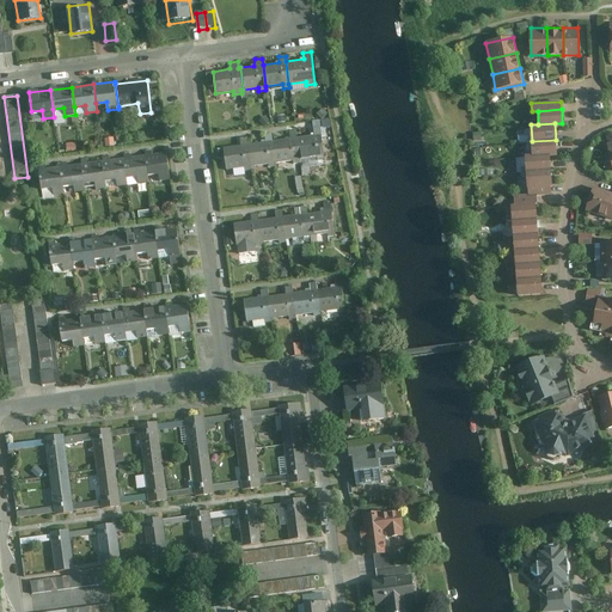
[(273,140),(275,161),(292,160),(293,164),(300,163),(300,159),(298,138),(297,130),(289,132),(289,138),(273,140)]
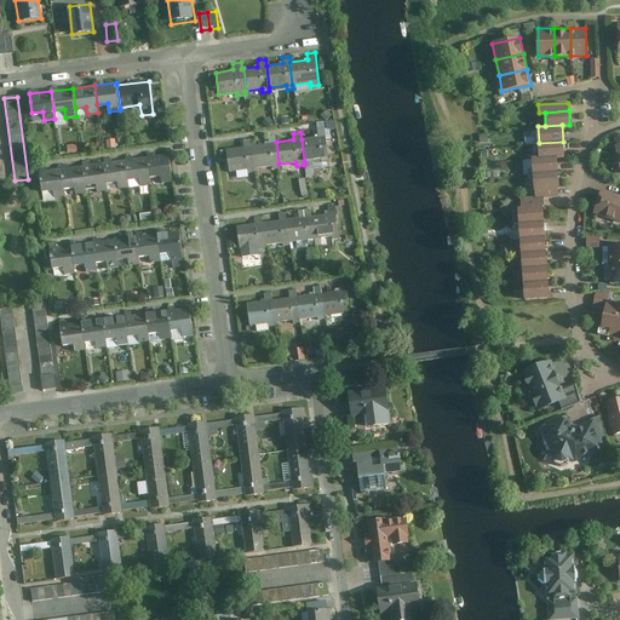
[(268,143),(251,145),(254,167),(271,166),(271,170),(280,168),(279,164),(276,142),(275,136),(268,136),(268,143)]
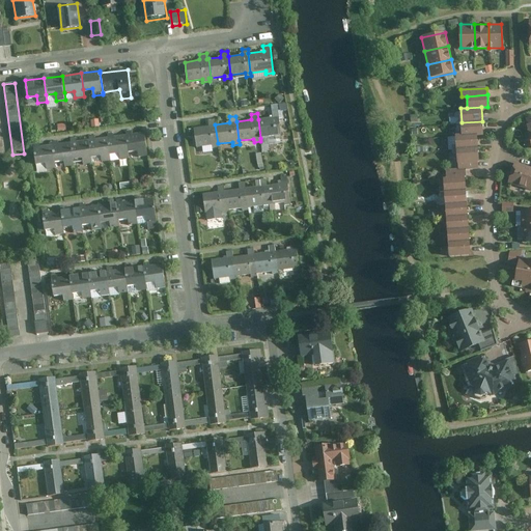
[(279,116),(258,119),(260,138),(282,135),(279,116)]
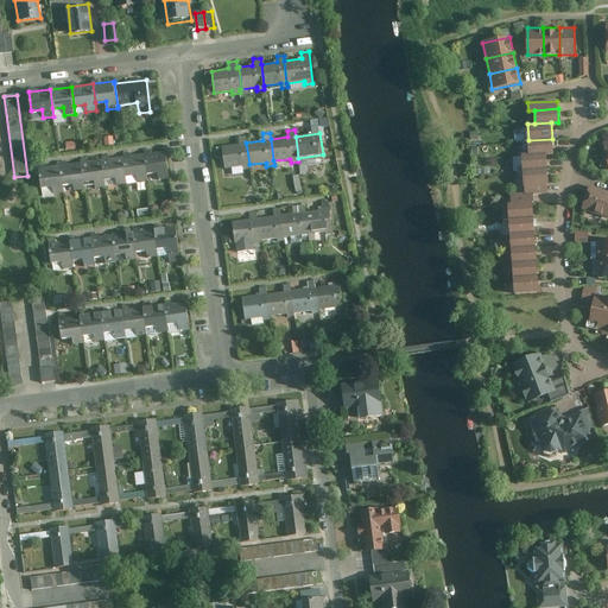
[(249,169),(249,164),(246,143),(245,137),(238,137),(238,144),(221,146),(225,168),(242,165),(242,170),(249,169)]
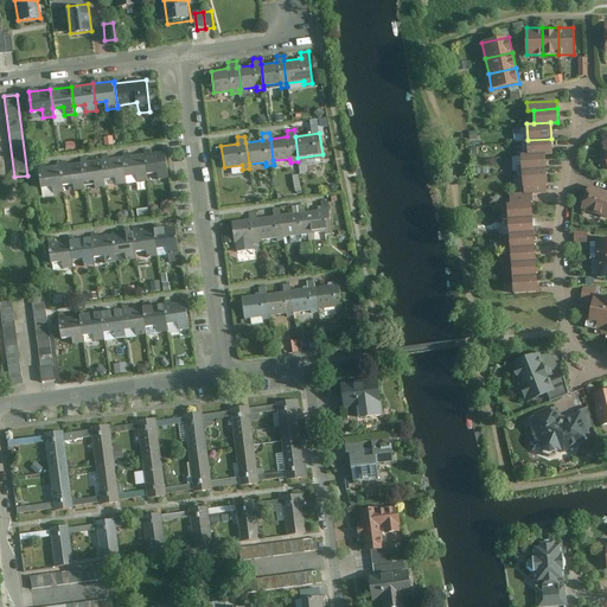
[(551,139),(528,140),(528,154),(545,152),(551,152),(551,139)]
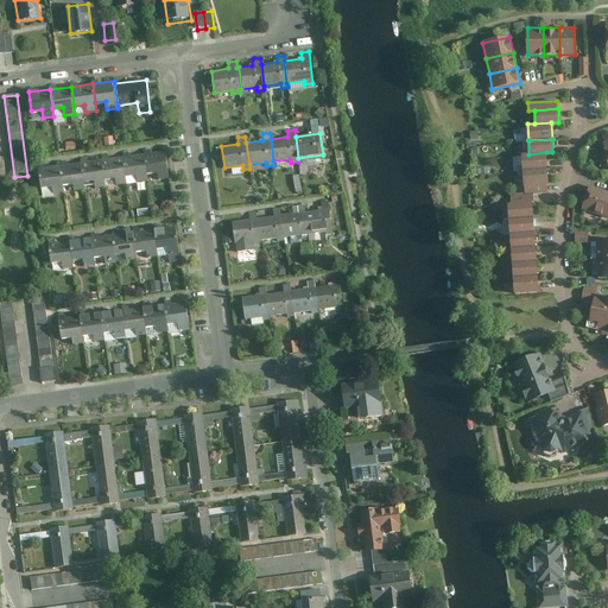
[(146,154),(149,175),(159,172),(159,179),(170,178),(166,152),(146,154)]
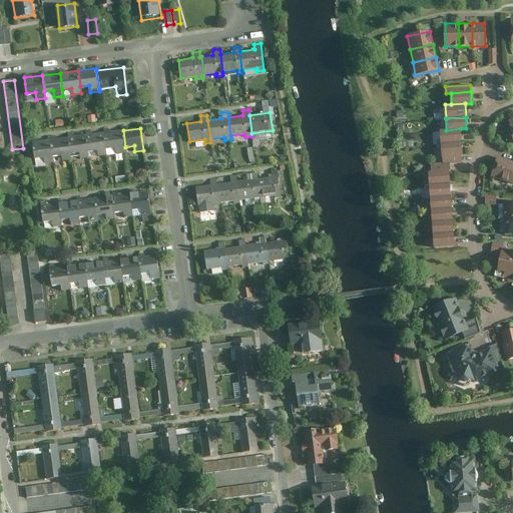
[(441,142),(462,141),(461,128),(446,130),(440,130),(441,142)]
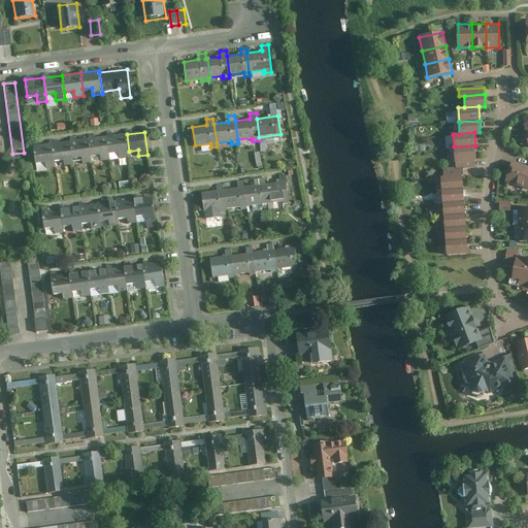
[(127,134),(107,137),(109,154),(120,152),(121,158),(129,157),(129,152),(127,134)]
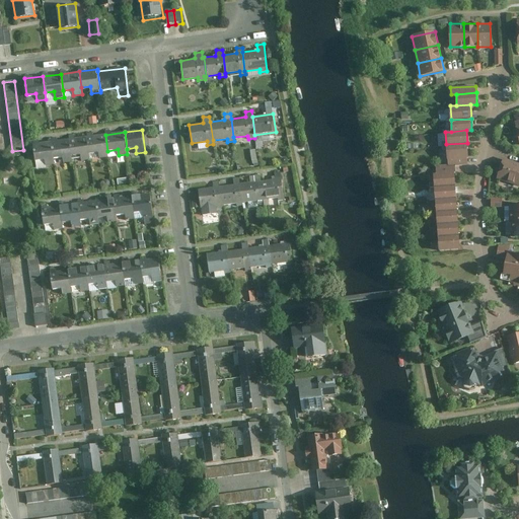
[(88,137),(90,153),(98,152),(99,158),(108,157),(107,151),(105,135),(88,137)]
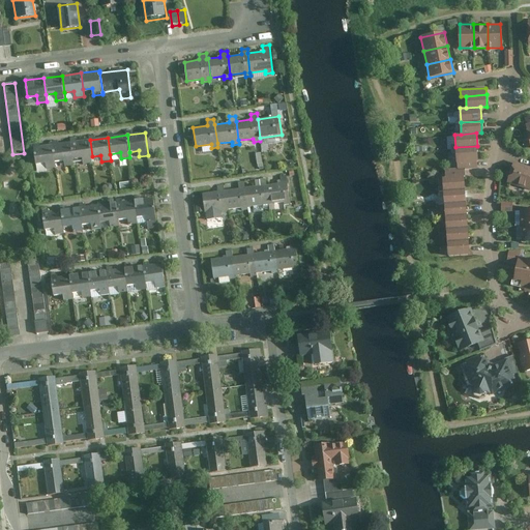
[(90,140),(71,142),(74,158),(83,157),(84,164),(92,163),(92,156),(90,140)]
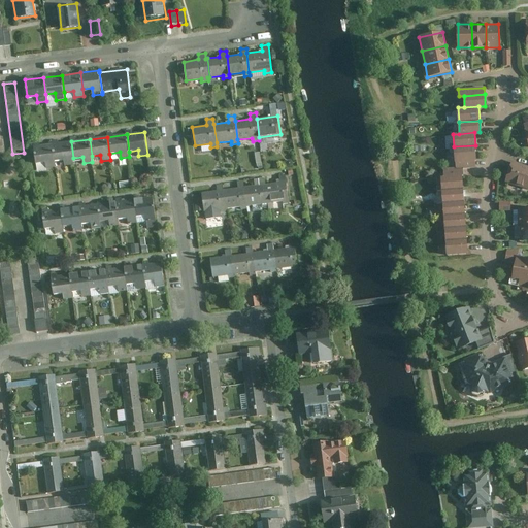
[(71,141),(53,143),(55,160),(64,159),(65,166),(74,164),(73,158),(71,141)]
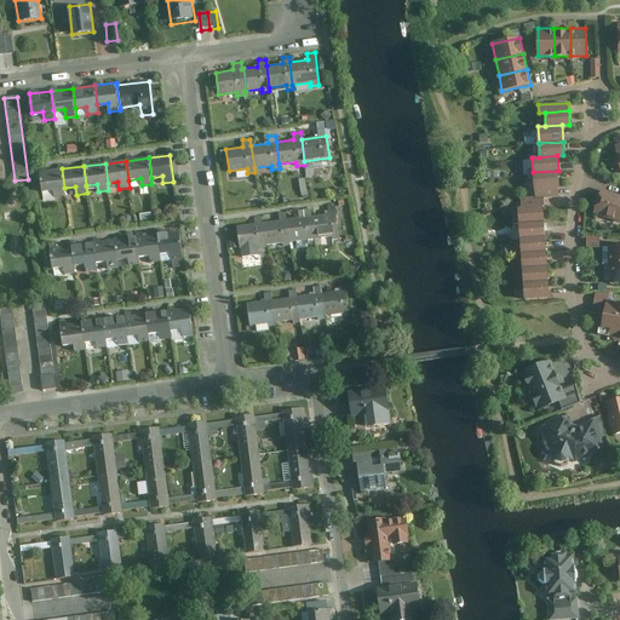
[(40,171),(42,191),(53,190),(55,197),(65,196),(64,188),(62,168),(40,171)]
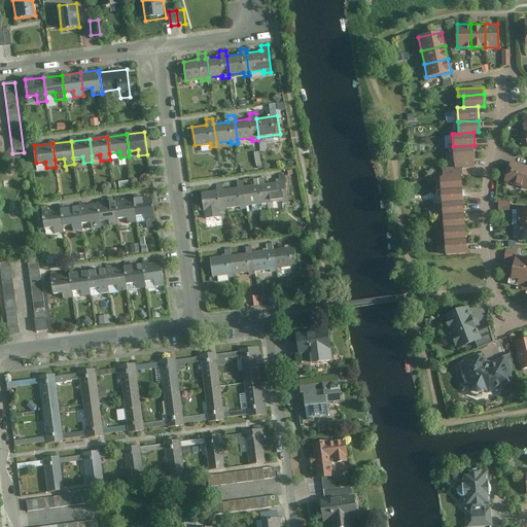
[(475,145),(453,146),(454,160),(476,159),(475,145)]
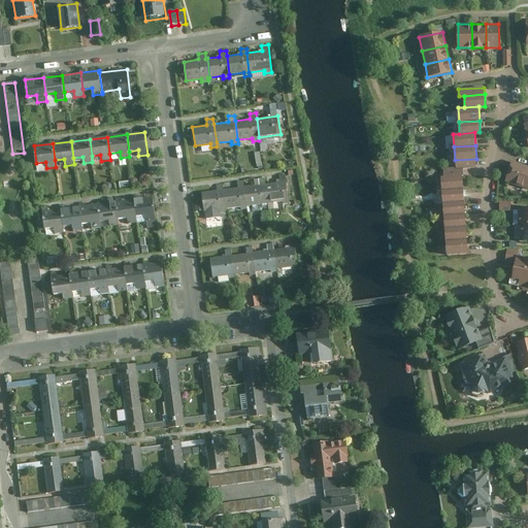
[(455,160),(455,168),(461,168),(476,167),(476,159),(455,160)]
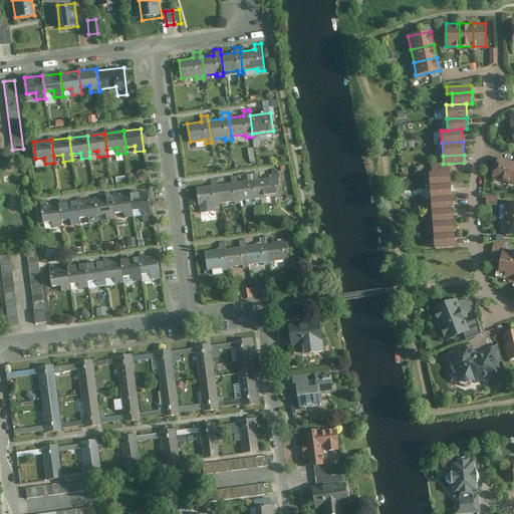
[(491,177),(513,184),(513,165),(497,159),(491,177)]
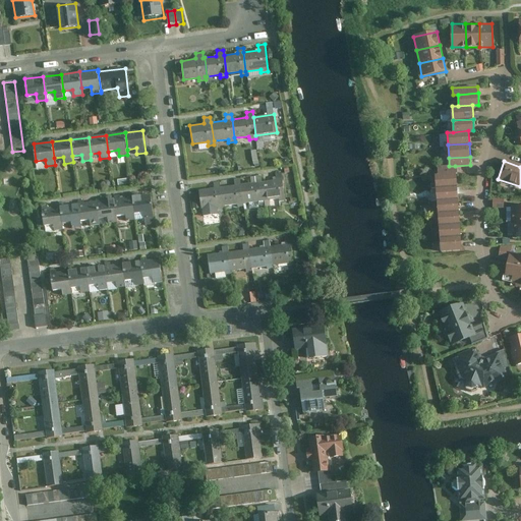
[(438,167),(438,174),(455,173),(455,166),(449,166),(438,167)]
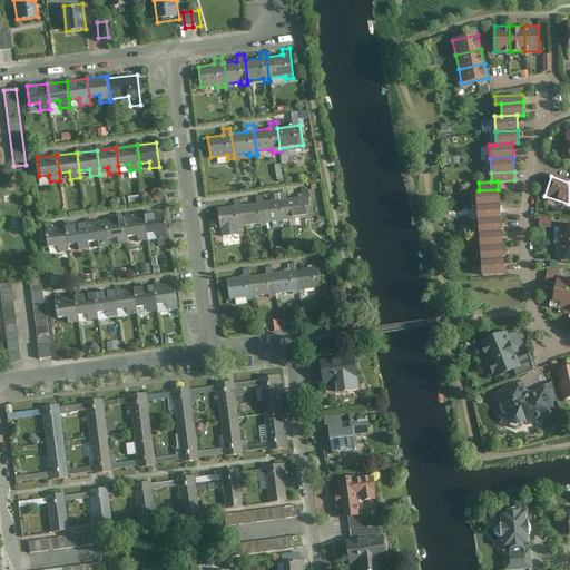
[(286,198),(288,220),(312,218),(308,197),(307,189),(301,190),(302,197),(286,198)]
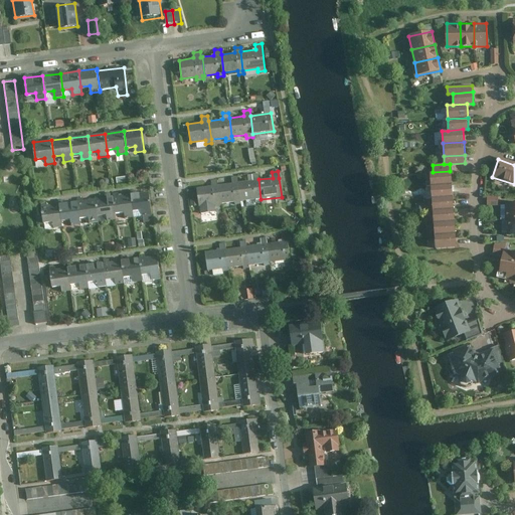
[(430,173),(431,185),(451,184),(450,171),(433,172),(430,173)]
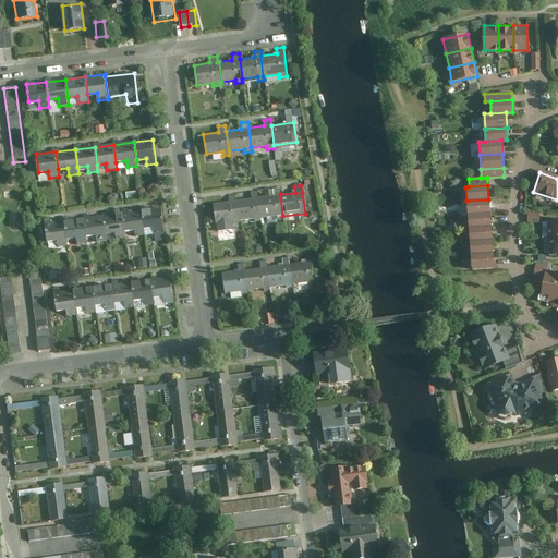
[(258,197),(261,219),(282,216),(280,194),(280,189),(274,189),(274,195),(258,197)]
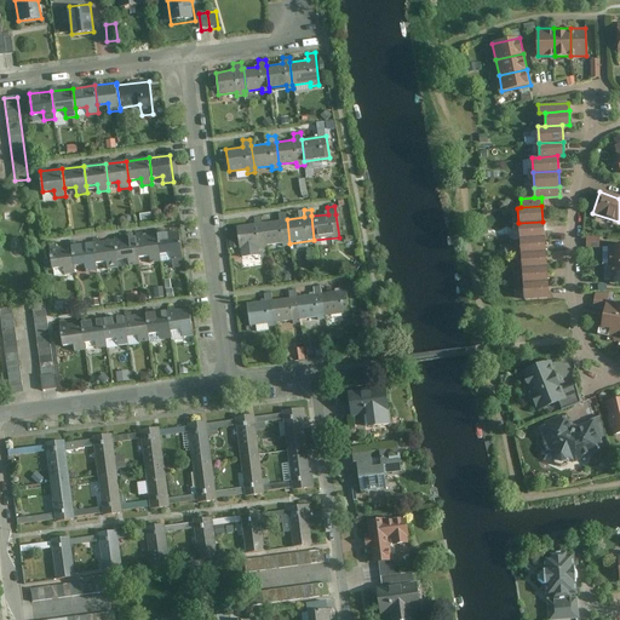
[(279,220),(262,223),(264,246),(290,244),(287,219),(286,212),(279,213),(279,220)]
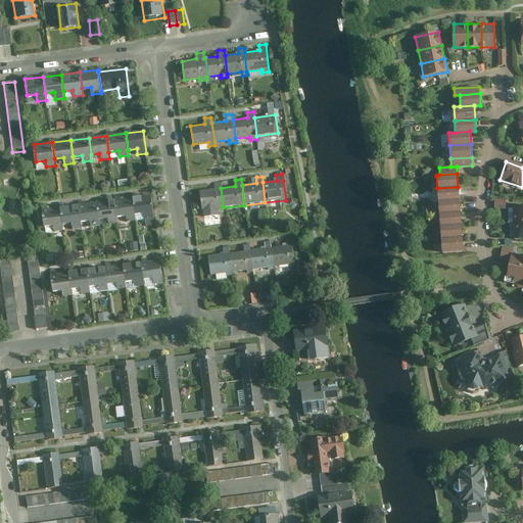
[(218,207),(223,207),(221,188),(220,182),(214,183),(215,188),(199,190),(203,218),(219,216),(218,207)]
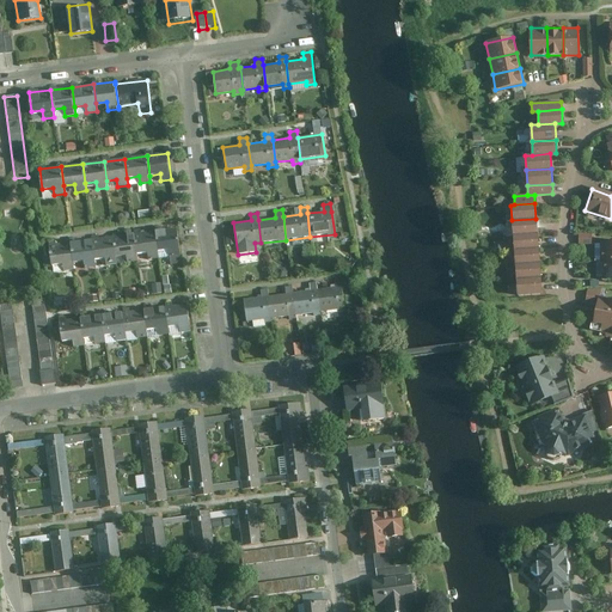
[(536,219),(512,220),(513,236),(537,233),(536,219)]
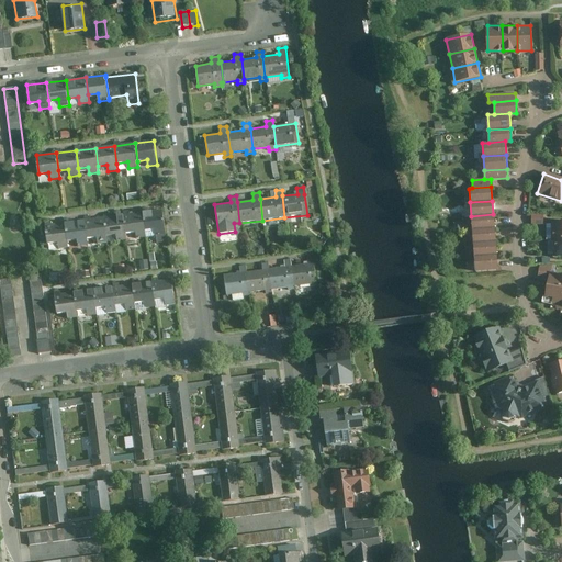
[(144,212),(146,229),(156,228),(157,243),(167,242),(164,210),(144,212)]
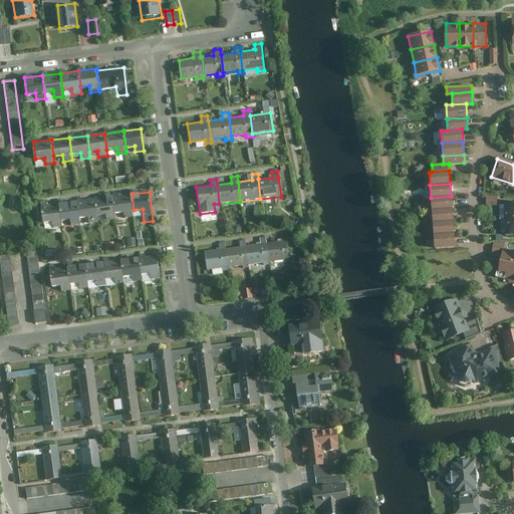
[(132,194),(113,197),(115,214),(124,213),(125,218),(135,217),(134,210),(132,194)]
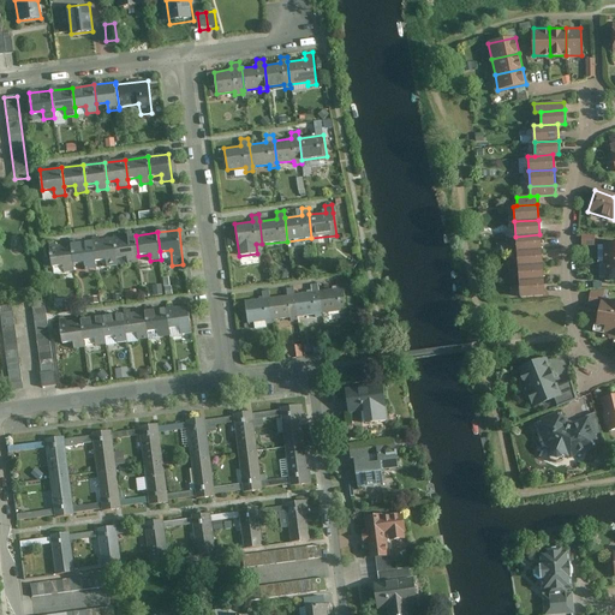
[(539,234),(515,237),(517,251),(541,249),(539,234)]
